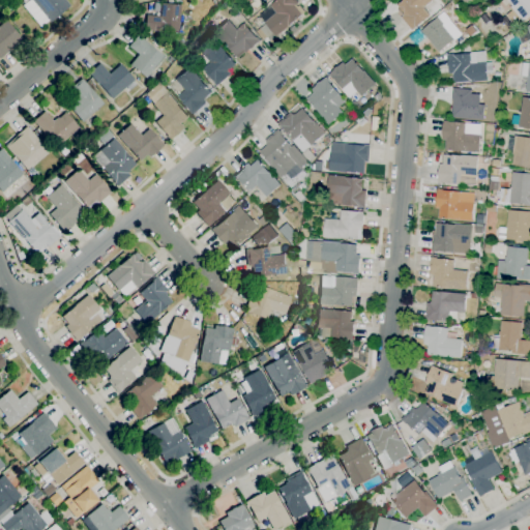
[(40,27),(23,5),(28,0),(65,0),(70,5),(50,22),(49,20),(40,27)]
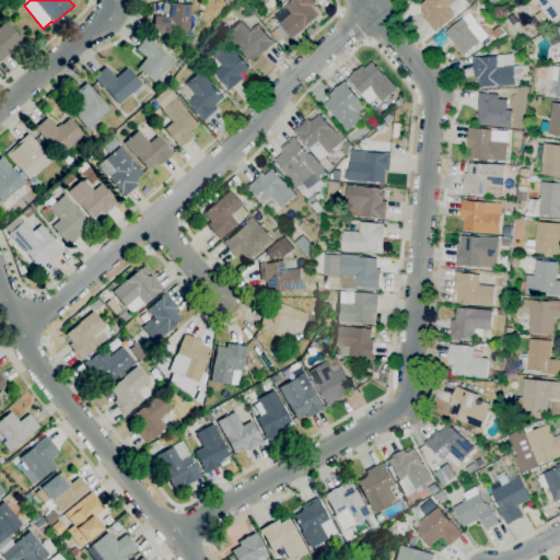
[(293,39),(280,25),(282,23),(276,16),(294,0),(313,0),(316,3),(313,6),(315,8),(316,7),(323,13),(293,39)]
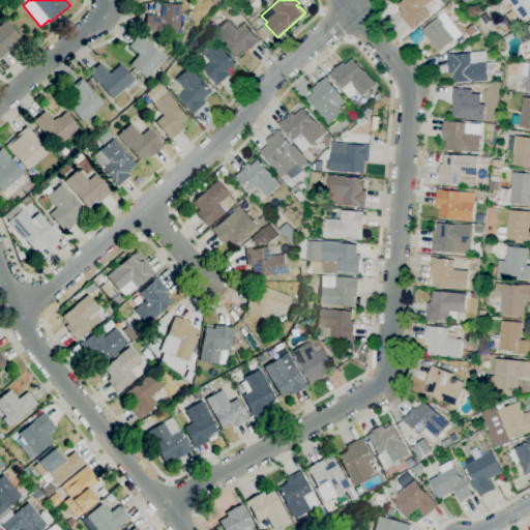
[(412,31),(402,18),(404,16),(403,15),(404,13),(398,5),(403,0),(433,0),(424,7),(431,16),(412,31)]
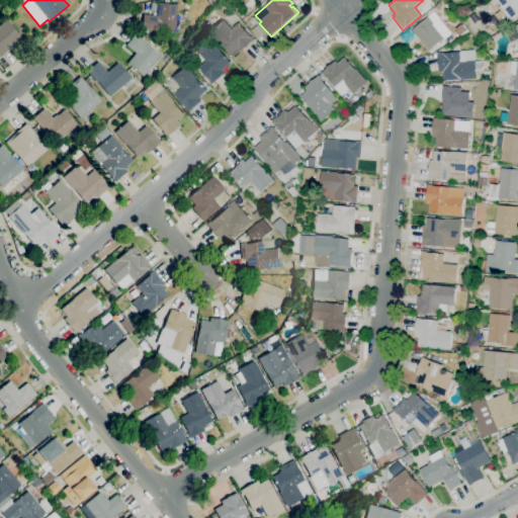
[(517,16),(504,26),(496,15),(501,11),(499,8),(501,6),(496,0),(517,0),(517,16)]
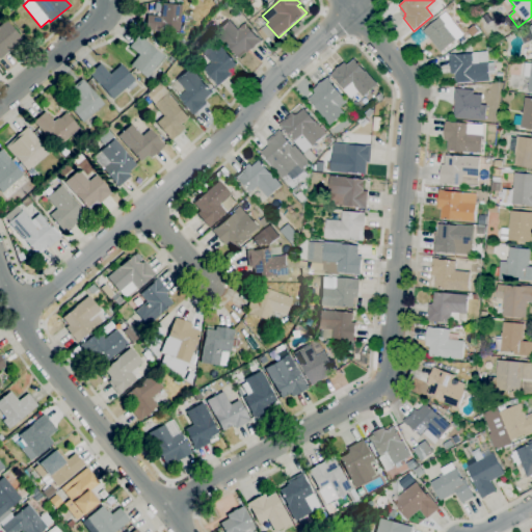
[(178,33),(144,29),(147,15),(161,17),(162,3),(181,5),(178,33)]
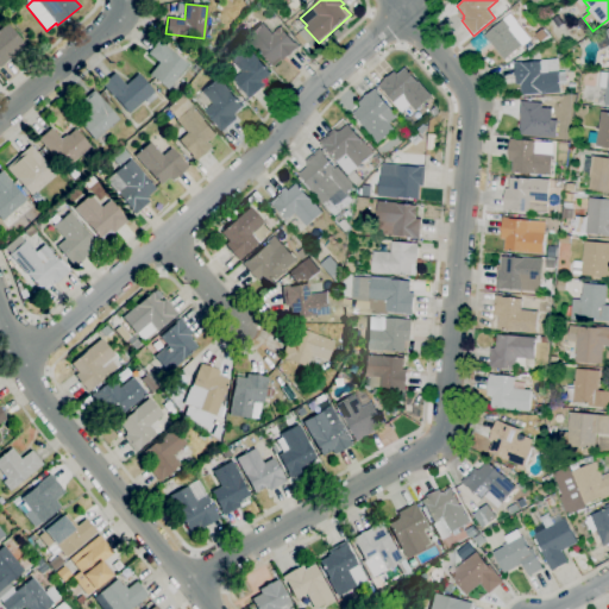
[(504,61),(484,36),(504,20),(510,27),(516,23),(531,39),(523,46),(522,45),(504,61)]
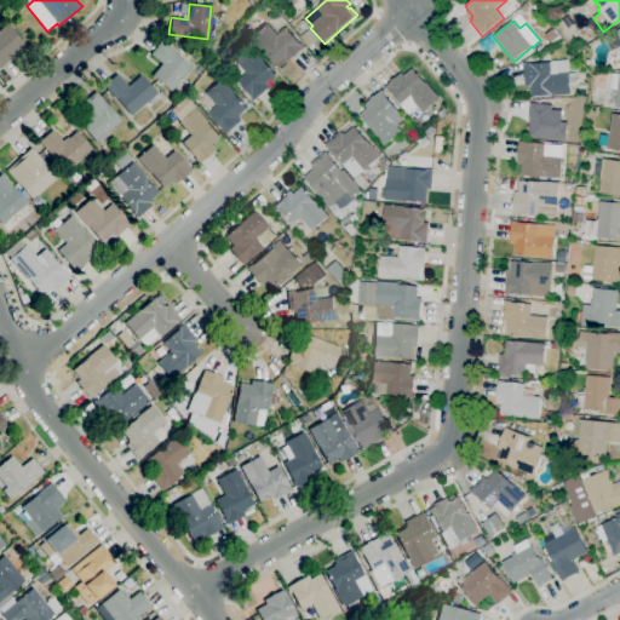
[(0,69),(0,29),(7,23),(27,46),(0,69)]
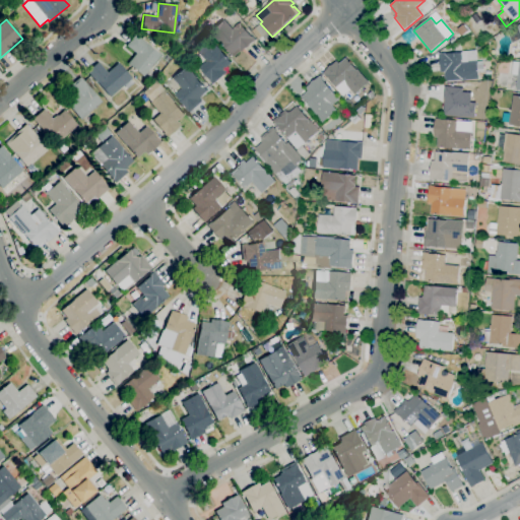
[(234,57),(222,44),(221,45),(209,31),(223,19),(234,30),(235,29),(234,28),(241,23),(242,24),(241,25),(251,38),(252,37),(255,41),(242,52),(241,51),(234,57)]
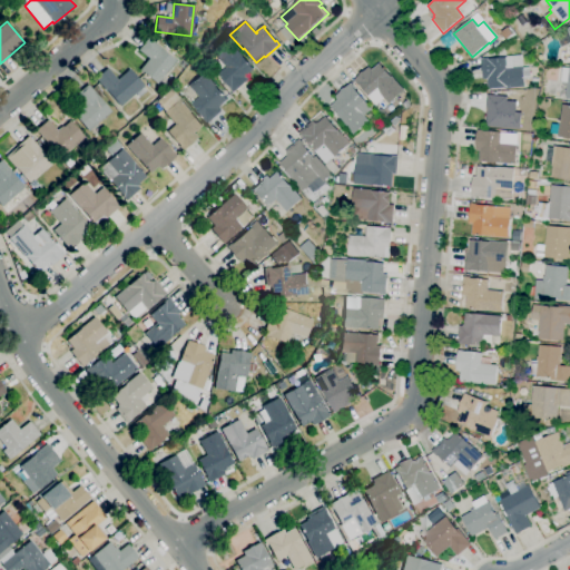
[(508,39),(502,32),(509,28),(513,35),(508,39)]
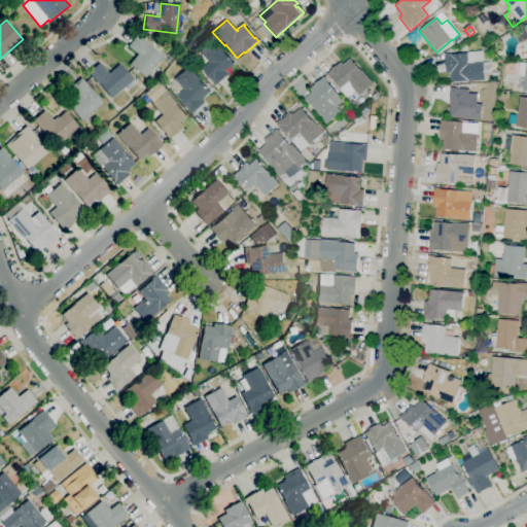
[(262,40),(255,32),(259,29),(266,37),(262,40)]
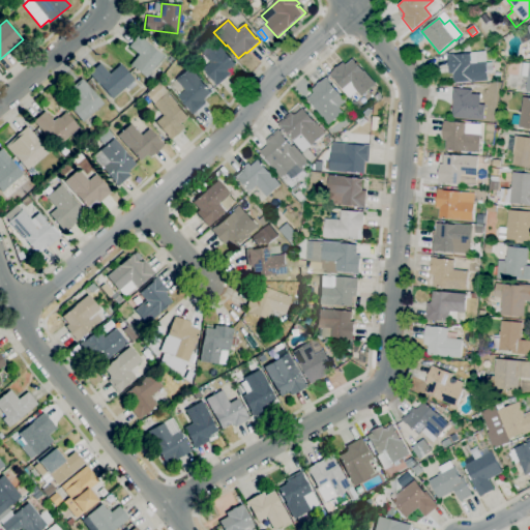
[(146,78),(129,64),(138,55),(128,47),(138,34),(164,56),(146,78)]
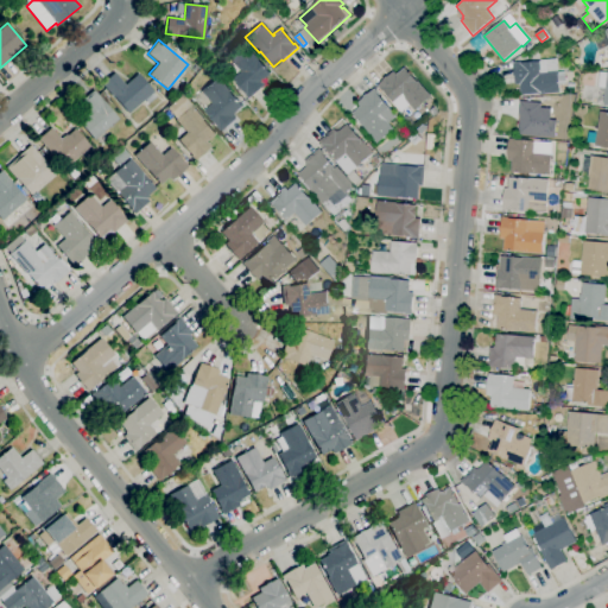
[(249,100),(246,95),(247,95),(234,81),(233,81),(226,74),(235,64),(230,58),(245,45),(265,67),(264,68),(265,69),(266,68),(267,69),(266,70),(271,75),(263,82),(265,86),(249,100)]
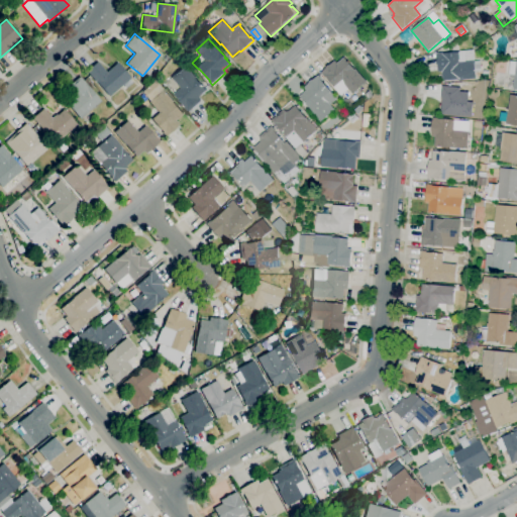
[(443,81),(442,72),(439,73),(437,54),(443,53),(443,54),(459,53),(459,52),(474,50),(475,63),(480,62),(481,72),(476,73),(476,79),(459,80),(443,81)]
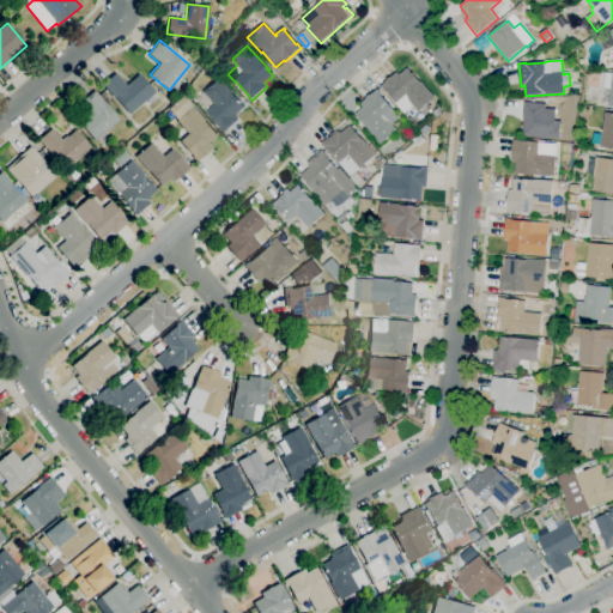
[(419,111),(412,104),(404,111),(386,91),(384,92),(381,86),(396,72),(400,76),(408,68),(420,84),(422,83),(435,97),(419,111)]
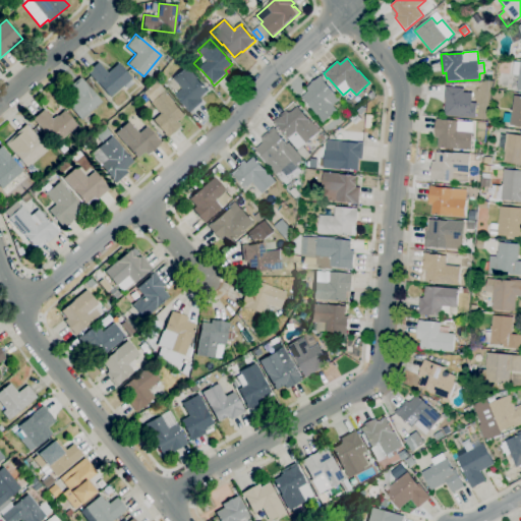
[(520,90),(520,61),(513,61),(511,74),(518,75),(516,90),(520,90)]
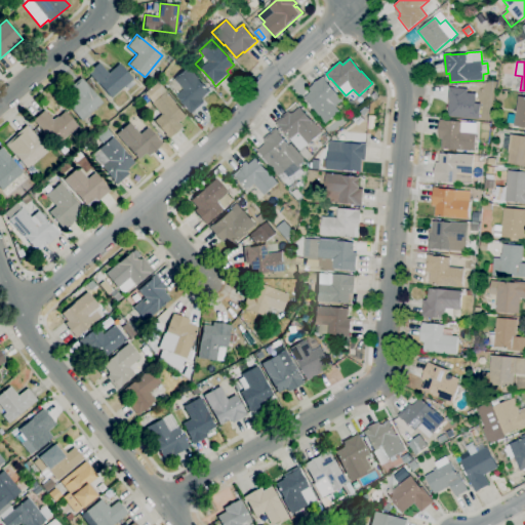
[(111,97),(88,72),(98,63),(108,73),(119,64),(132,79),(111,97)]
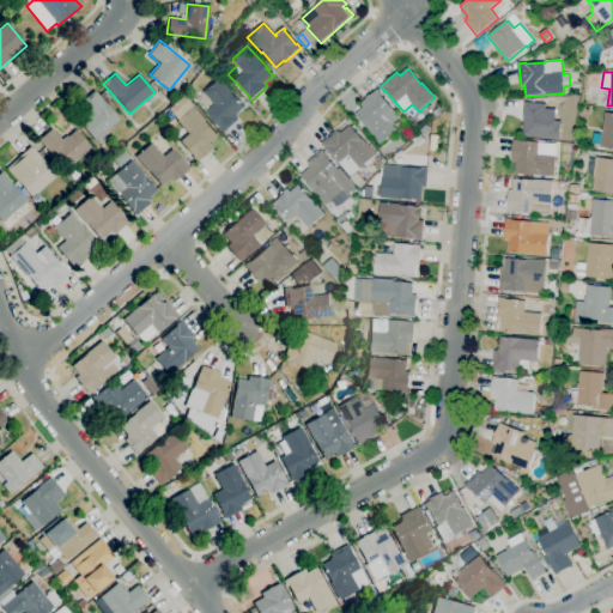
[(224,133),(219,128),(220,127),(206,111),(214,104),(204,92),(219,78),(232,92),(232,93),(244,108),(236,115),(237,116),(235,117),(238,121),(224,133)]
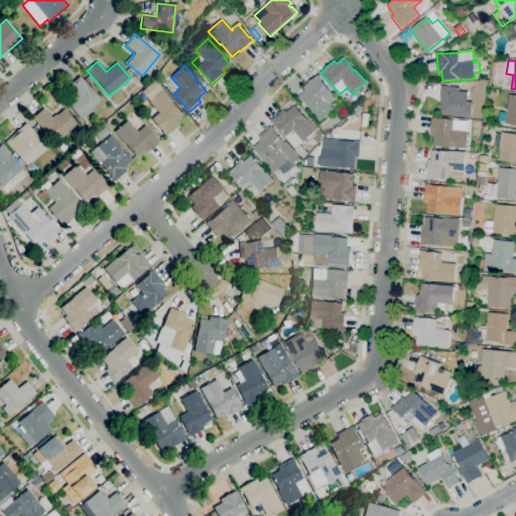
[(320,122),(309,109),(310,109),(299,97),(306,91),(303,88),(309,83),(308,83),(311,80),(312,81),(317,76),(320,80),(319,80),(337,99),(331,105),(334,110),(320,122)]
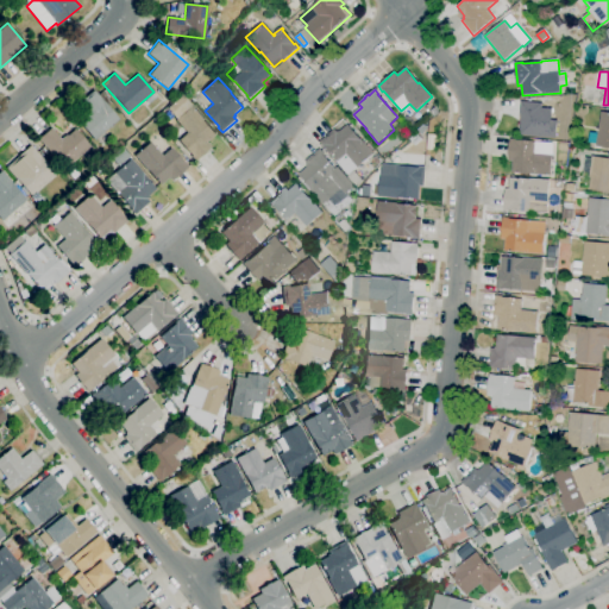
[(94,139),(79,123),(90,112),(81,101),(93,90),(118,119),(94,139)]
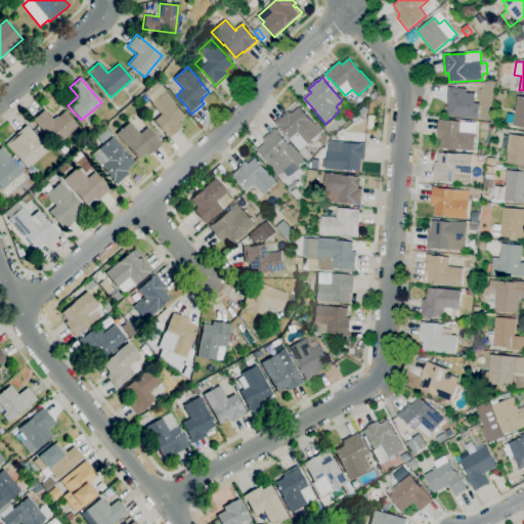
[(168,138),(164,134),(165,133),(154,121),(161,115),(150,103),(151,102),(144,93),(157,82),(165,91),(165,90),(176,103),(176,104),(186,117),(179,123),(182,126),(168,138)]
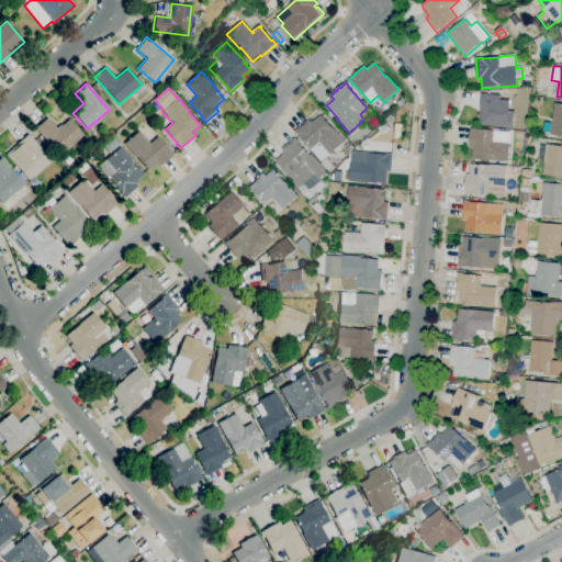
[(514,127),(480,125),(481,108),(480,107),(480,94),(486,94),(501,96),(499,100),(509,101),(509,111),(515,112),(514,127)]
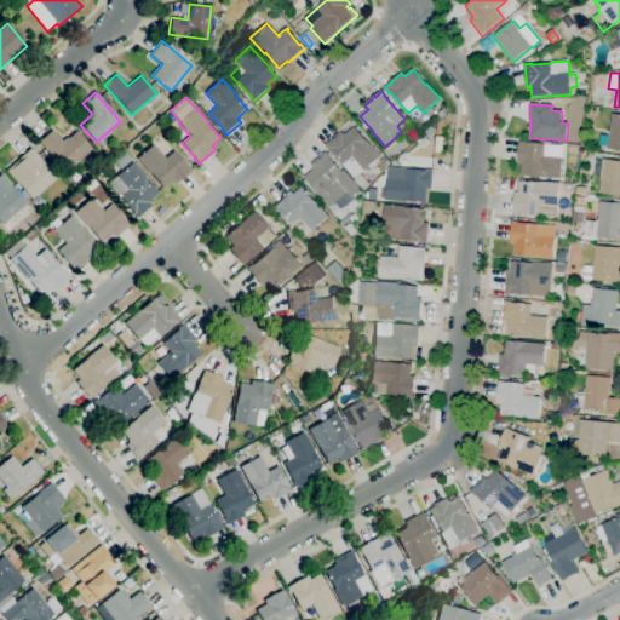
[(619,151),(607,150),(608,147),(600,145),(601,135),(609,136),(612,114),(619,115),(619,151)]
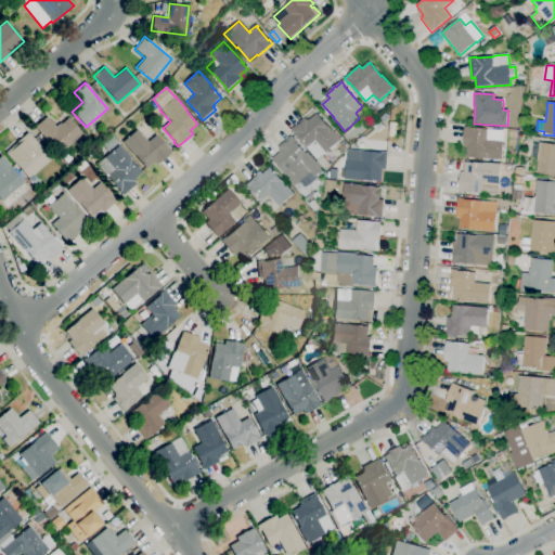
[(325,171),(317,160),(318,159),(307,147),(307,146),(296,133),(295,134),(292,130),(305,118),(307,120),(308,119),(309,120),(317,114),(328,127),(331,125),(340,137),(338,138),(340,140),(323,155),(332,166),(325,171)]
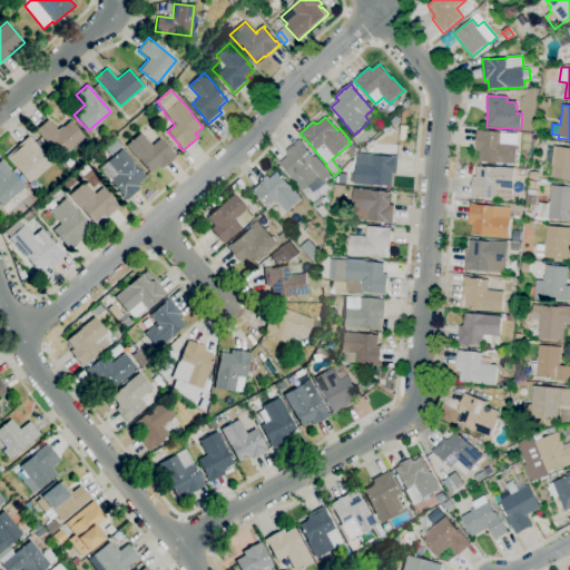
[(60,158),(36,129),(48,119),(57,131),(69,120),(84,137),(60,158)]
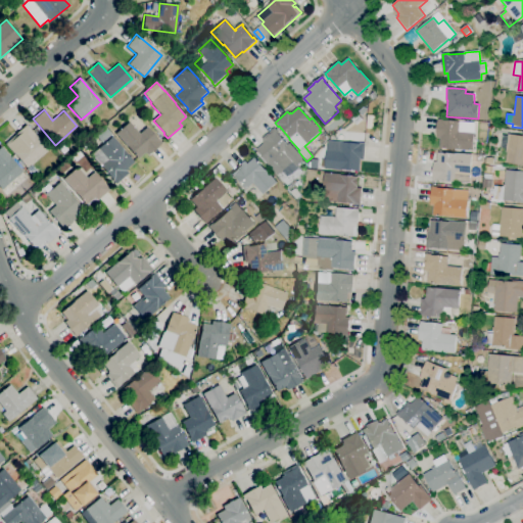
[(473,151),(443,149),(443,141),(440,141),(440,137),(436,137),(437,120),(442,120),(442,121),(460,122),(460,132),(474,133),(473,151)]
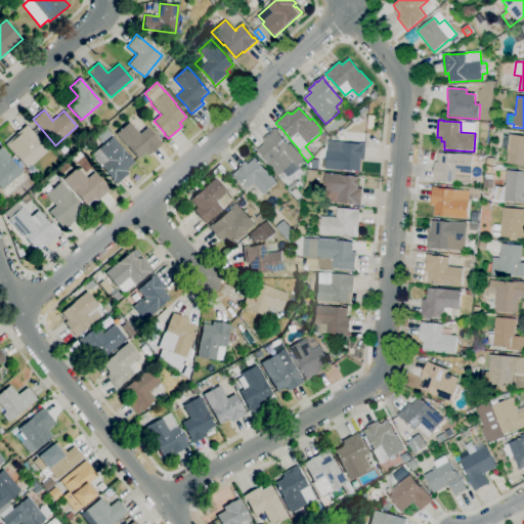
[(138,159),(116,133),(129,122),(139,134),(146,128),(158,139),(159,139),(162,143),(148,156),(145,151),(138,159)]
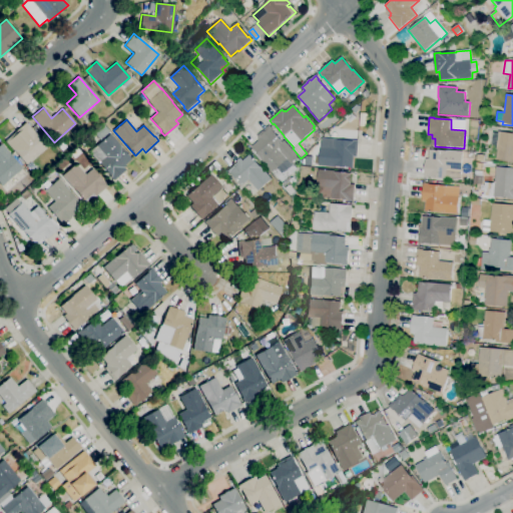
[(26,164),(5,140),(25,122),(46,146),(26,164)]
